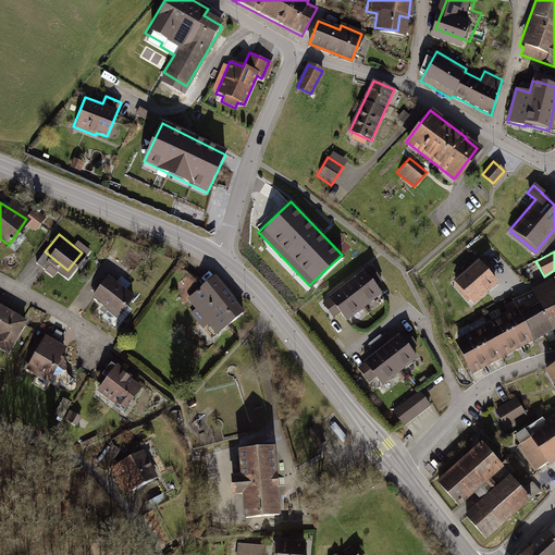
[(478,261),(453,282),(473,306),(497,284),(478,261)]
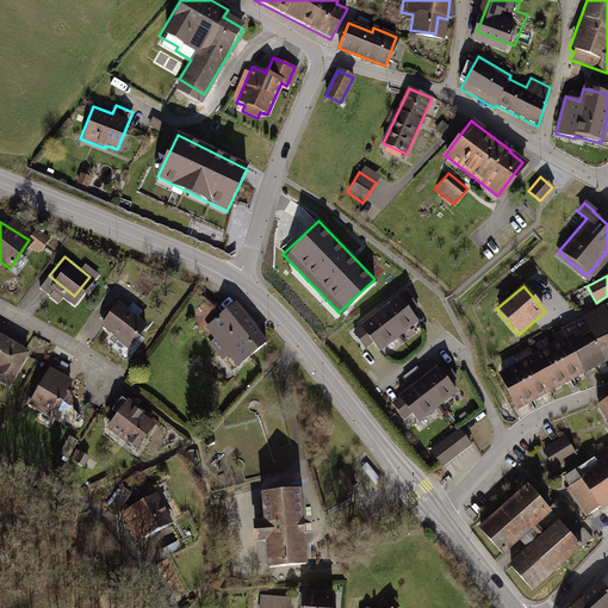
[(417,306),(405,291),(352,332),(365,348),(370,343),(378,354),(417,323),(409,312),(417,306)]
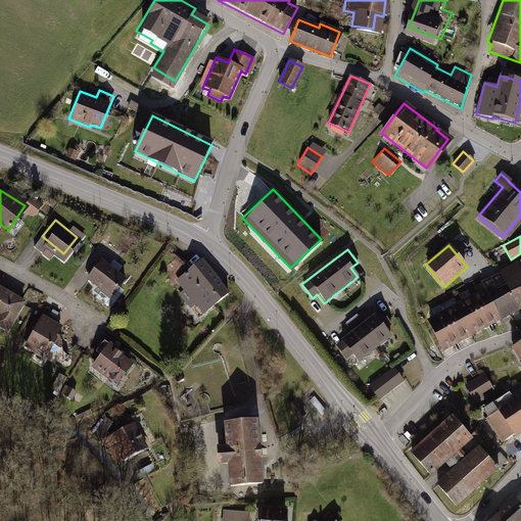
[(99,255),(84,273),(105,291),(121,274),(99,255)]
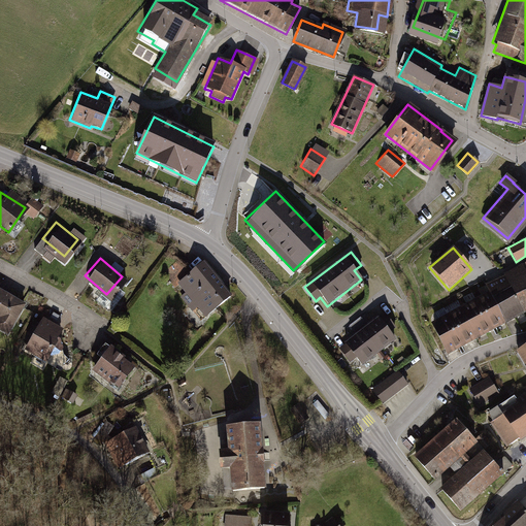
[(204,263),(181,282),(204,313),(228,294),(204,263)]
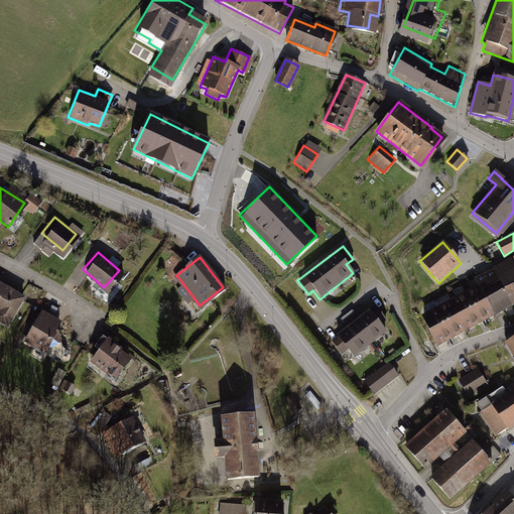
[(513,258),(419,309),(438,344),(513,301),(513,258)]
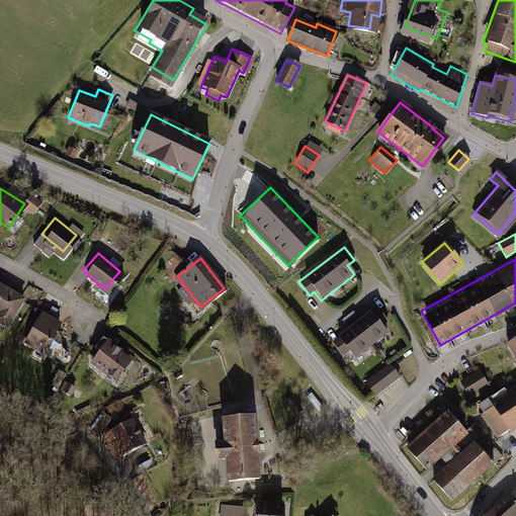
[(0,321),(4,324),(22,298),(0,282),(0,321)]
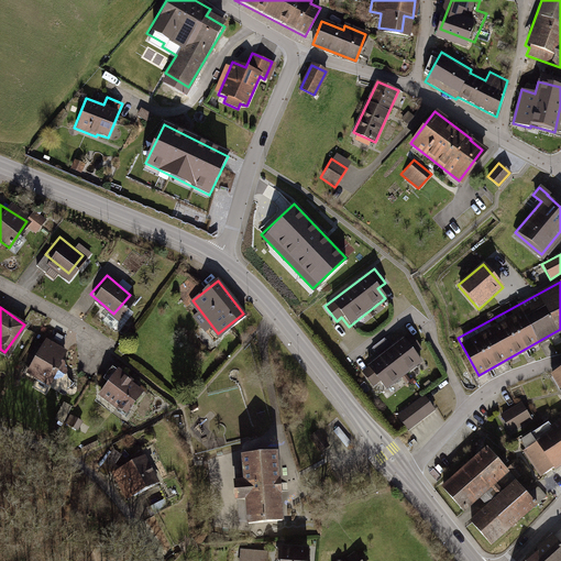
[(41,332),(23,362),(44,374),(62,344),(41,332)]
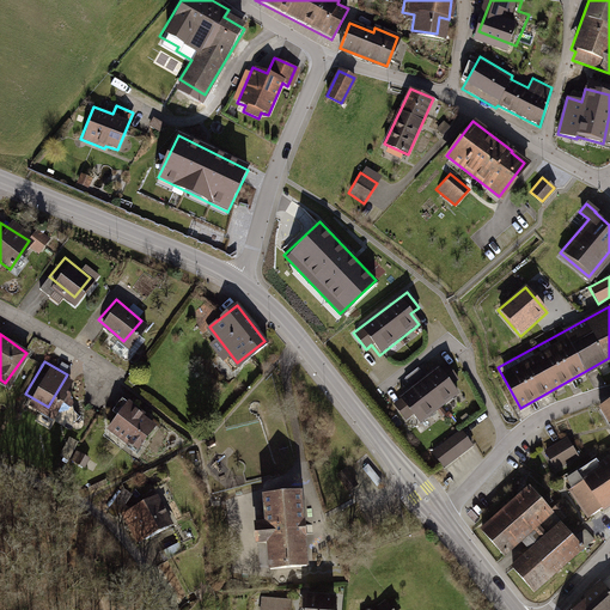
[(457,379),(445,363),(391,404),(404,420),(410,415),(418,425),(458,395),(450,384),(457,379)]
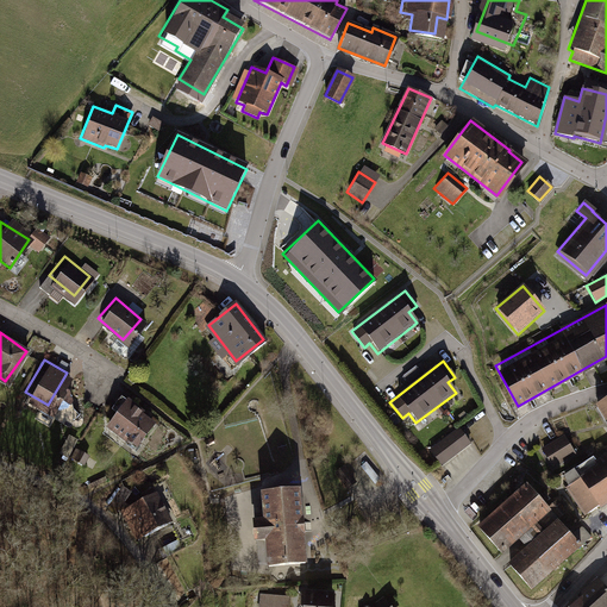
[(606,394),(595,401),(606,421),(606,394)]
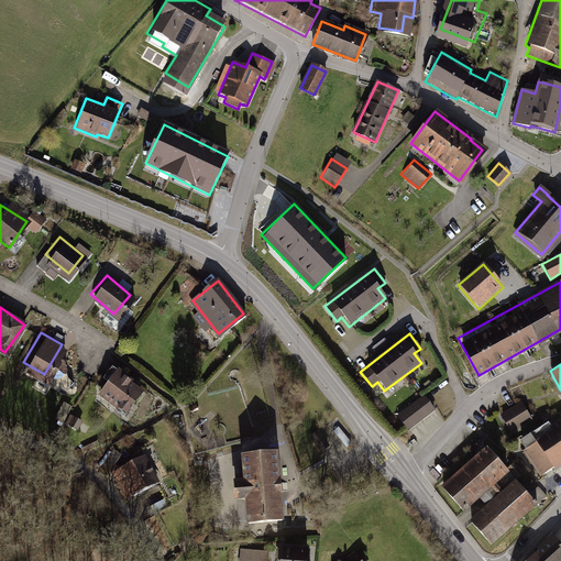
[(113,365),(94,391),(121,411),(141,386),(113,365)]
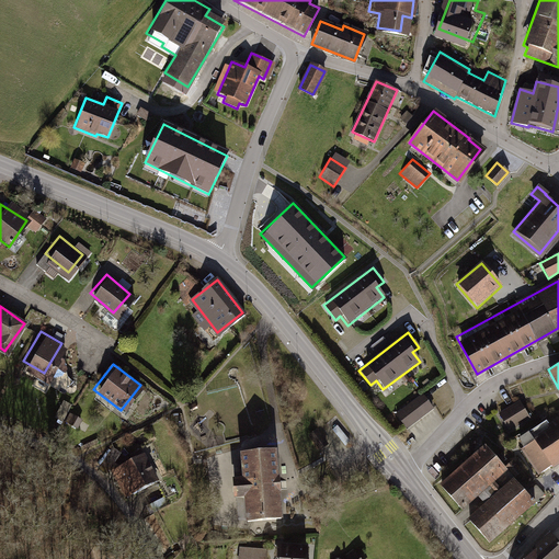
[(433,408),(421,392),(394,413),(406,429),(433,408)]
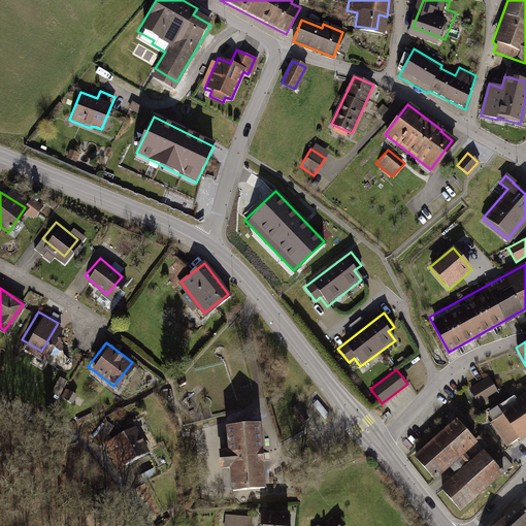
[(469,386),(481,402),(501,390),(490,372),(469,386)]
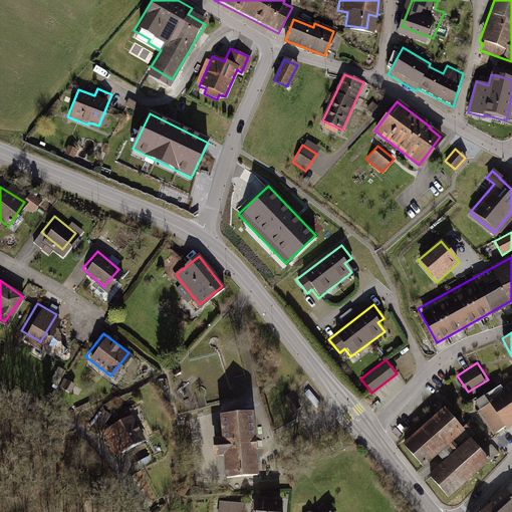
[(511,381),(487,399),(489,401),(476,409),(492,432),(504,424),(505,425),(511,420),(511,381)]
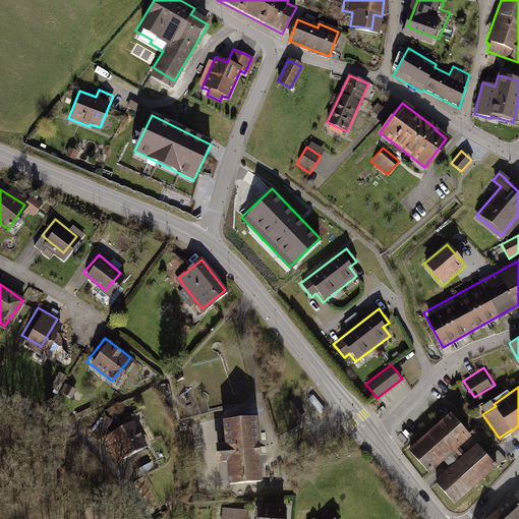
[(304,412),(293,397),(285,403),(296,418),(304,412)]
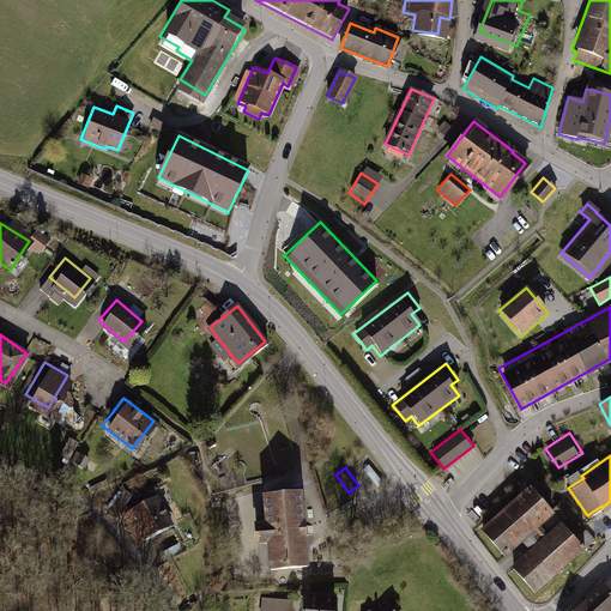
[(506,557),(551,515),(527,488),(481,530),(506,557)]
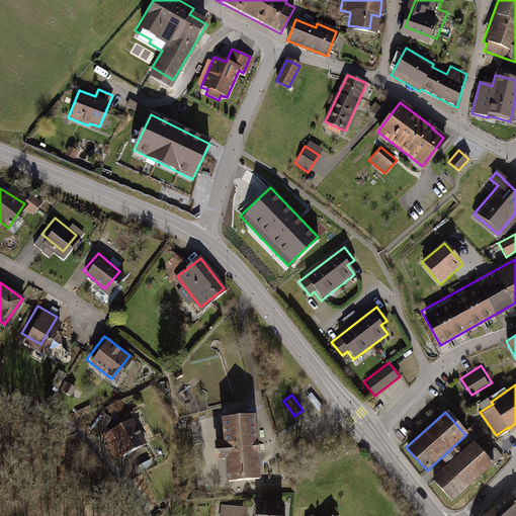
[(144,441),(132,414),(105,425),(117,452),(144,441)]
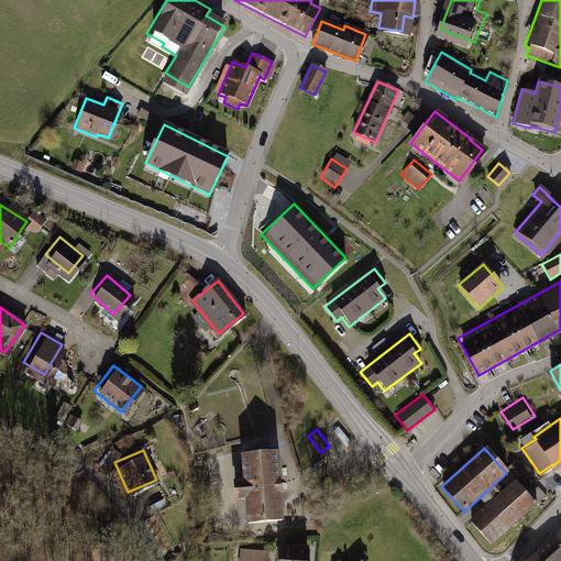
[(245,504),(246,524),(282,521),(276,452),(242,455),(244,484),(234,485),(235,505),(245,504)]
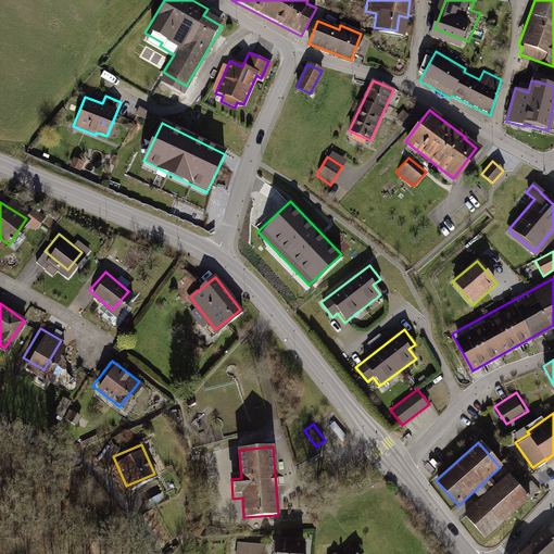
[(529,495),(508,474),(465,514),(485,536),(529,495)]
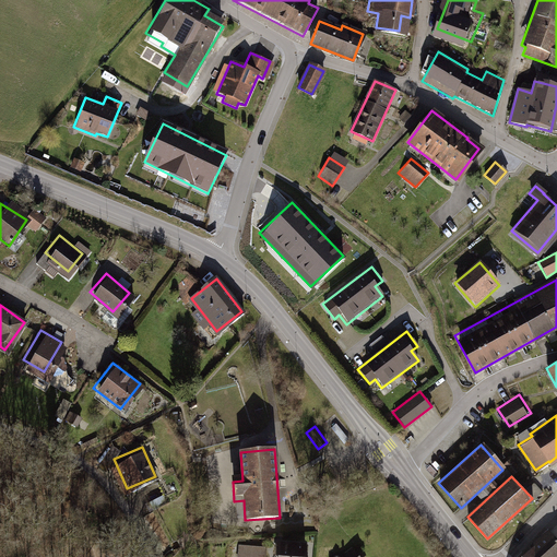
[(556,542),(549,534),(522,556),(555,556),(556,556),(556,542)]
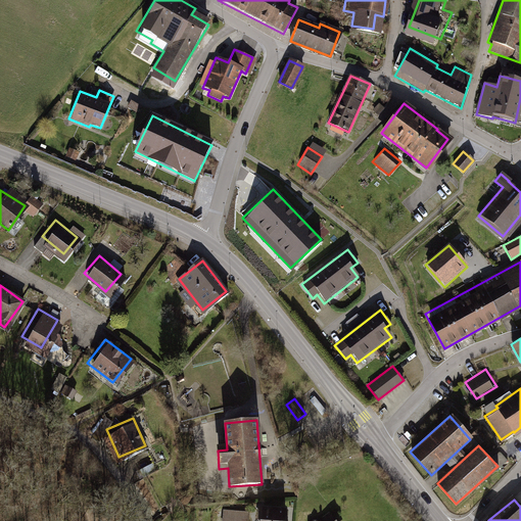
[(223,509),(221,520),(248,520),(249,512),(223,509)]
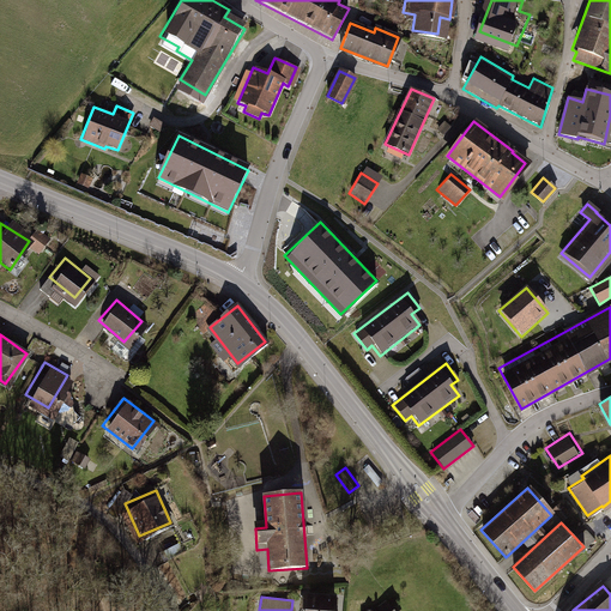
[(308,599),(306,610),(337,610),(338,600),(308,599)]
